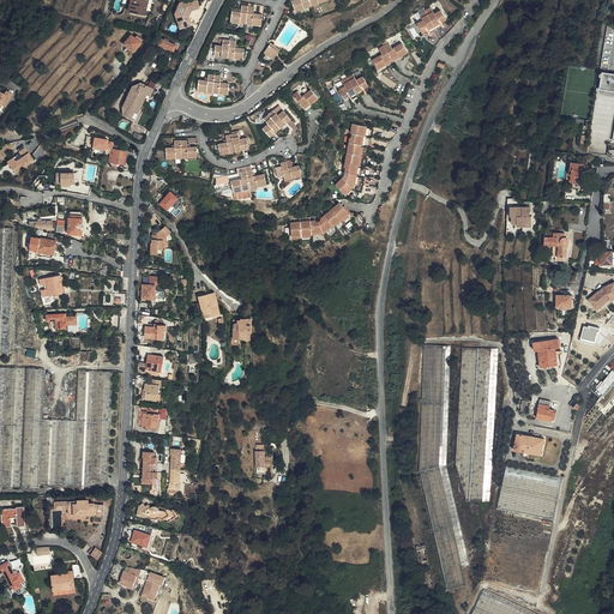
[(144,13),(148,0),(132,0),(131,10),(144,13)]
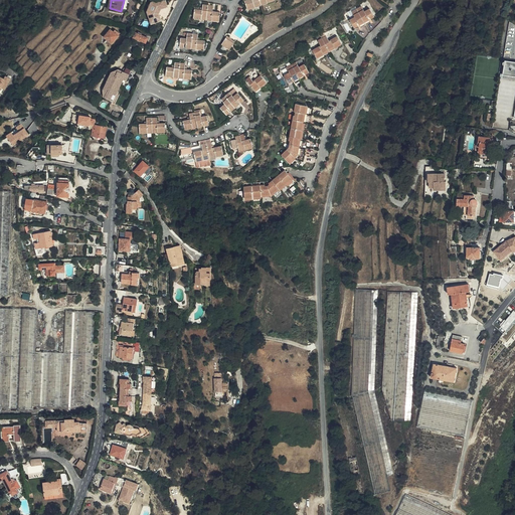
[(164,0),(160,0),(154,2),(151,4),(147,11),(151,23),(160,19),(158,14),(160,10),(167,7),(164,0)]
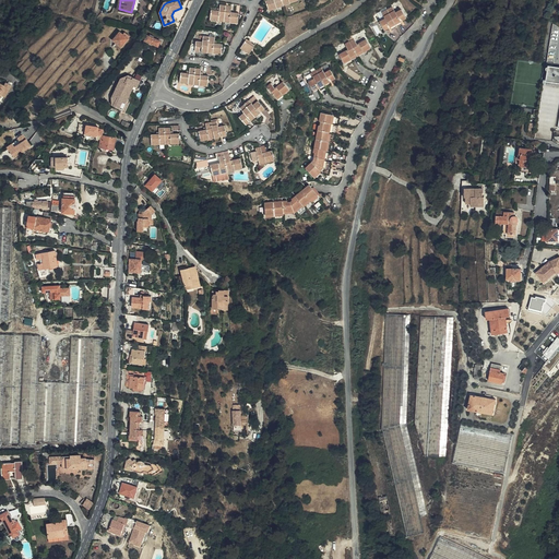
[(164,4),(167,2),(167,1),(162,3),(156,12),(162,25),(164,25),(159,12),(164,4)]
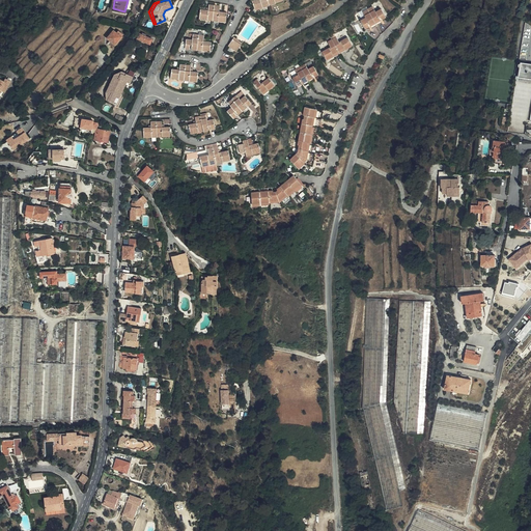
[(212,19),(213,7),(207,7),(206,11),(199,10),(198,20),(206,21),(207,19),(212,19)]
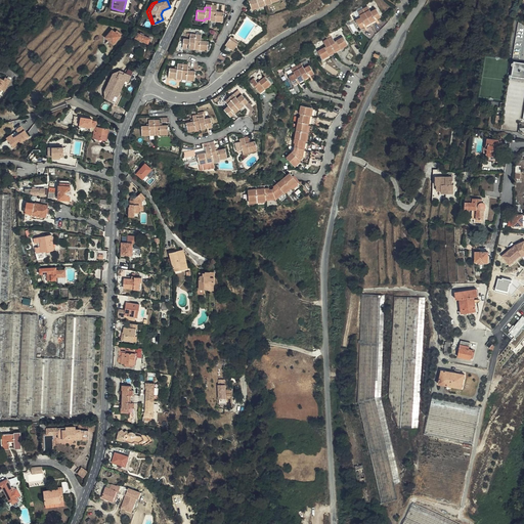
[(215,12),(215,7),(210,7),(209,18),(213,19),(213,22),(221,23),(222,12),(215,12)]
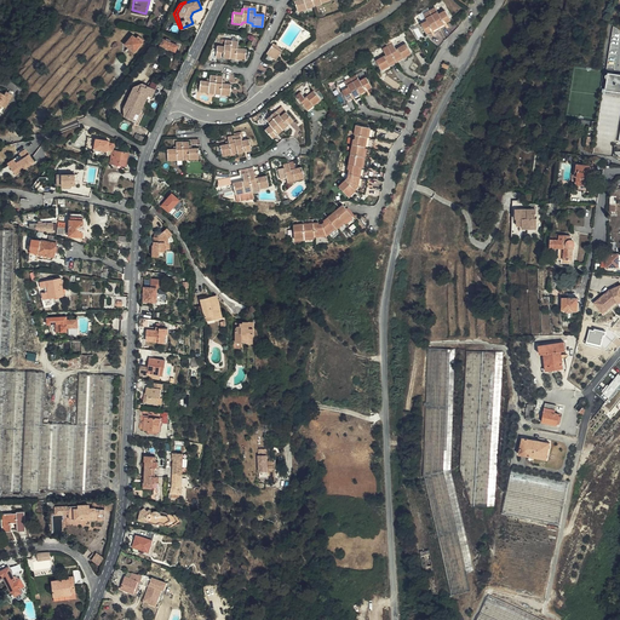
[(424,35),(428,33),(430,29),(429,29),(431,28),(438,15),(437,16),(434,9),(422,15),(425,22),(419,24),(424,35)]
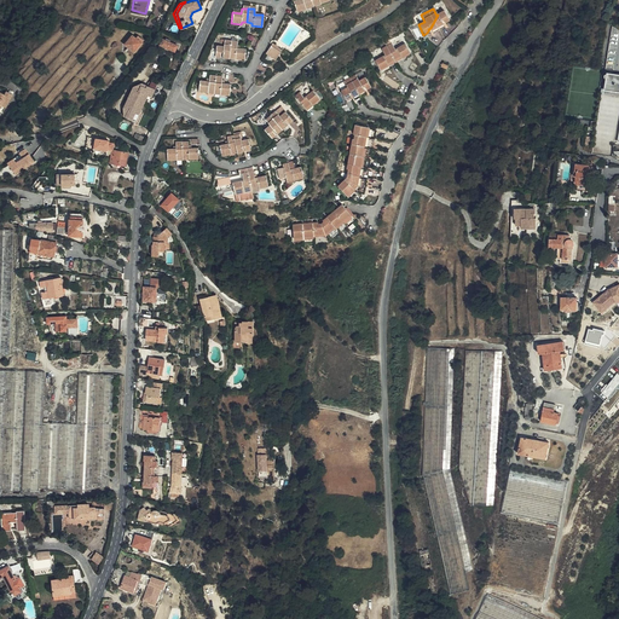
[(443,12),(438,15),(431,28),(440,23),(441,25),(449,22),(443,12)]
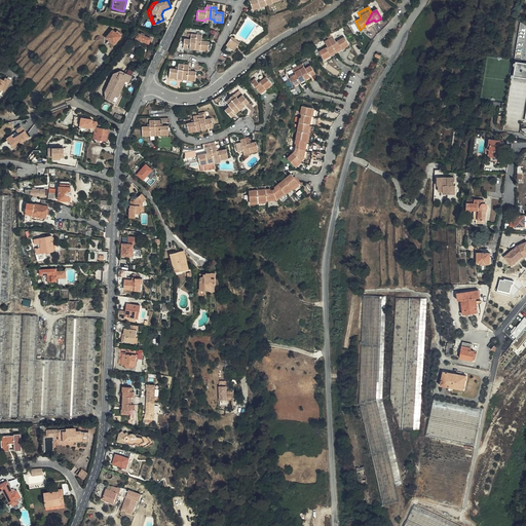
[(374,20),(366,24),(365,25),(366,27),(367,29),(376,25),(375,22),(374,20)]
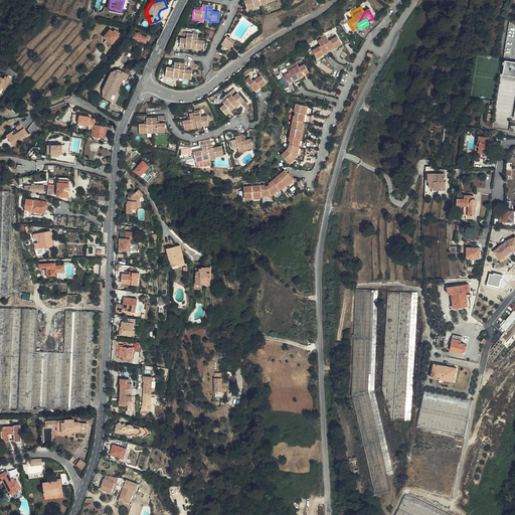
[(111,43),(119,33),(115,30),(113,32),(109,29),(103,37),(111,43)]
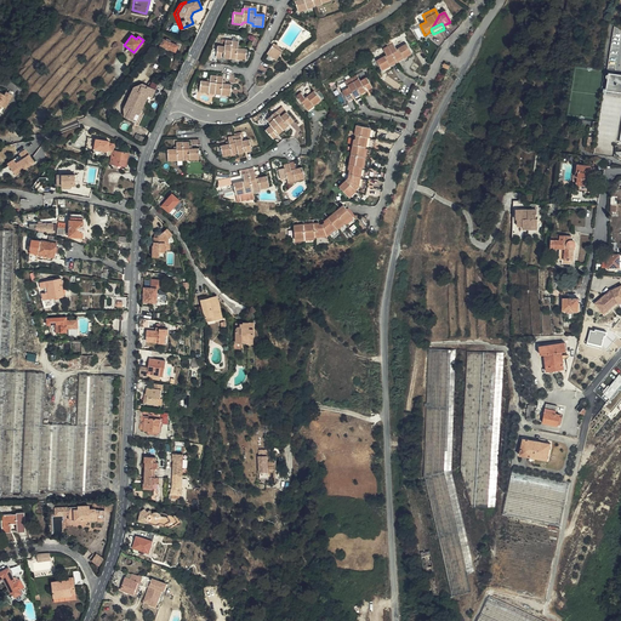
[(177,46),(170,43),(171,41),(167,39),(166,41),(163,39),(160,45),(174,52),(177,46)]
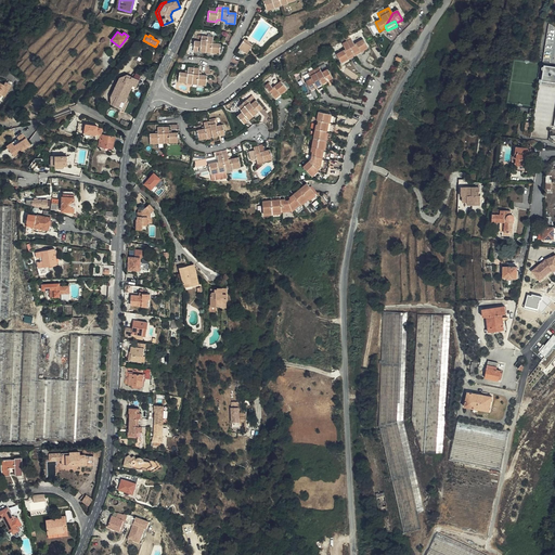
[(205,51),(206,38),(199,37),(199,42),(193,42),(192,52),(196,52),(196,48),(198,48),(198,50),(205,51)]
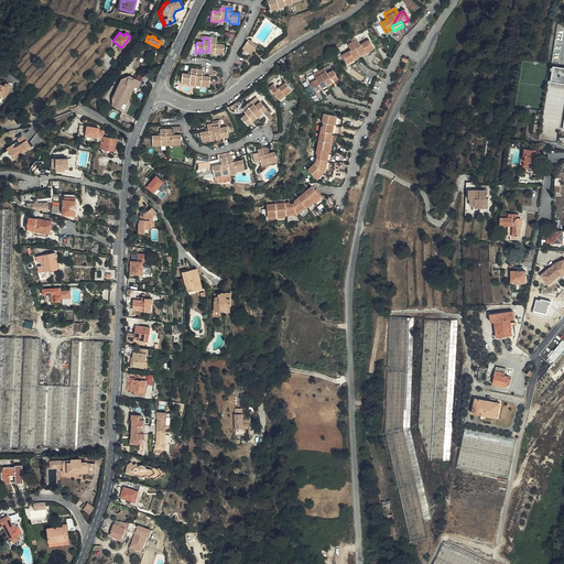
[(344,62),(351,57),(350,56),(361,50),(362,52),(371,47),(366,39),(357,43),(354,38),(345,42),(347,47),(338,53),(344,62)]
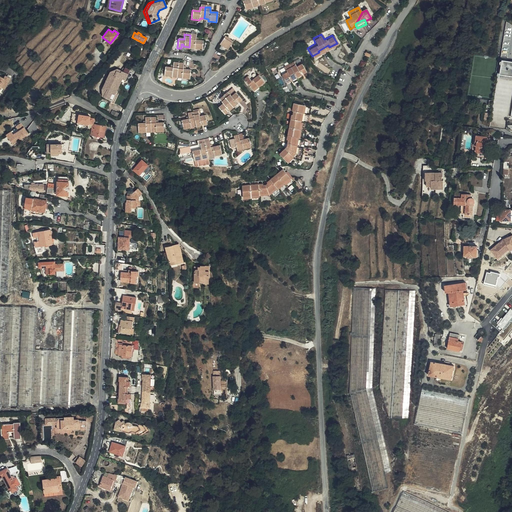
[(195,35),(190,35),(189,47),(193,48),(193,50),(201,50),(202,42),(194,40),(195,35)]
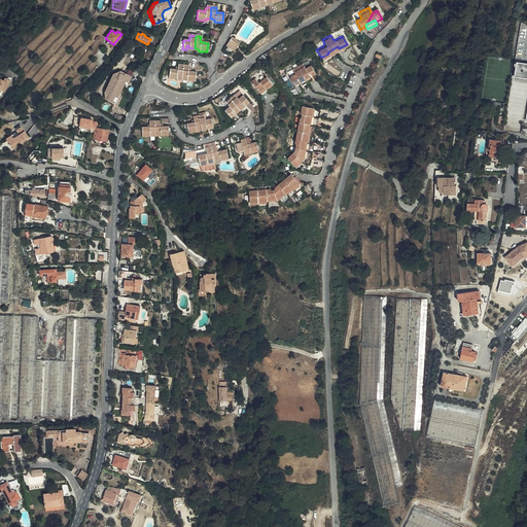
[(234,41),(235,39),(231,37),(226,43),(231,46),(230,48),(234,51),(238,43),(234,41)]
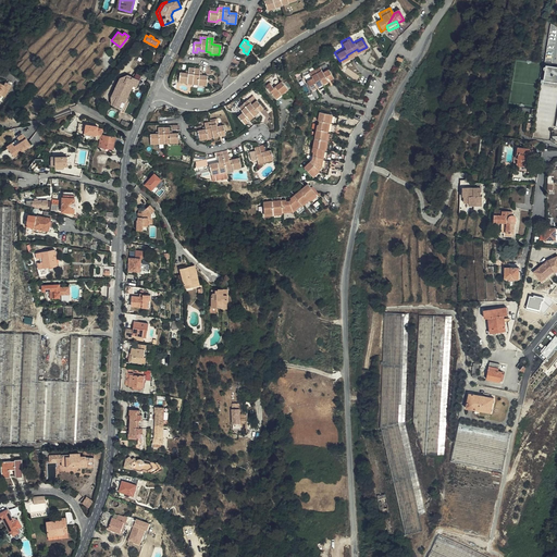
[(346,56),(347,57),(348,58),(359,52),(358,51),(357,49),(346,56)]
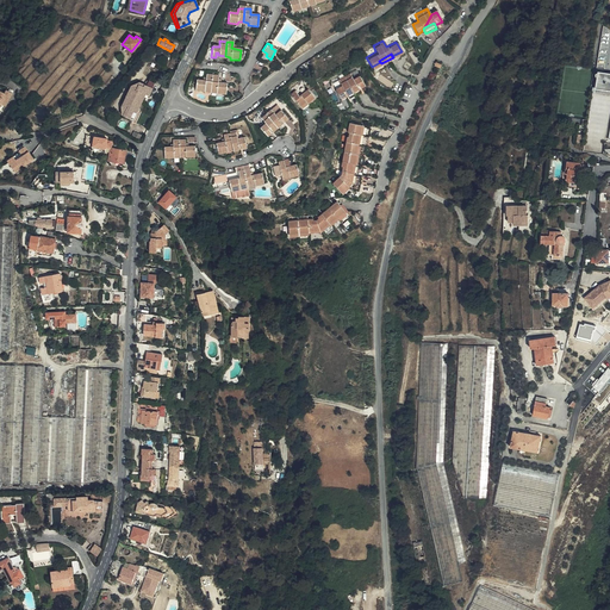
[(336,97),(342,93),(341,91),(353,85),(354,87),(361,83),(355,74),(349,78),(346,72),(334,78),(337,83),(330,87),(336,97)]
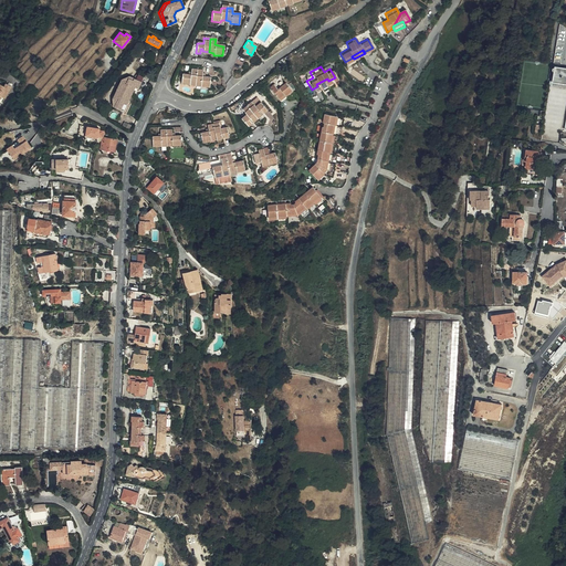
[(555,72),(556,72),(558,72),(556,83),(557,83),(562,84),(565,84),(565,67),(564,67),(559,67),(558,69),(557,69),(556,69),(555,69),(555,70),(555,71),(555,72)]
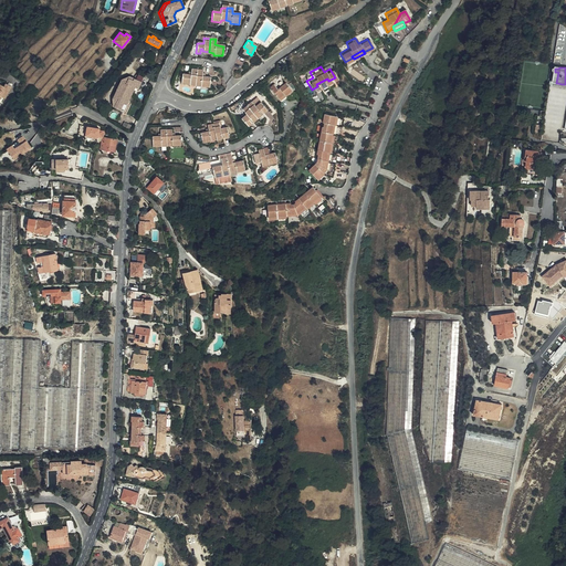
[(197,83),(198,70),(192,69),(191,75),(184,74),(182,85),(191,85),(191,83),(197,83)]
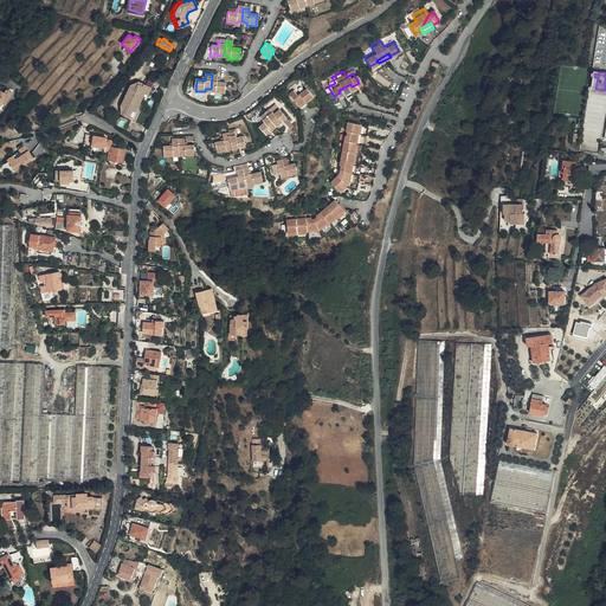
[(218,75),(212,75),(211,89),(216,90),(216,92),(225,92),(226,82),(218,81),(218,75)]
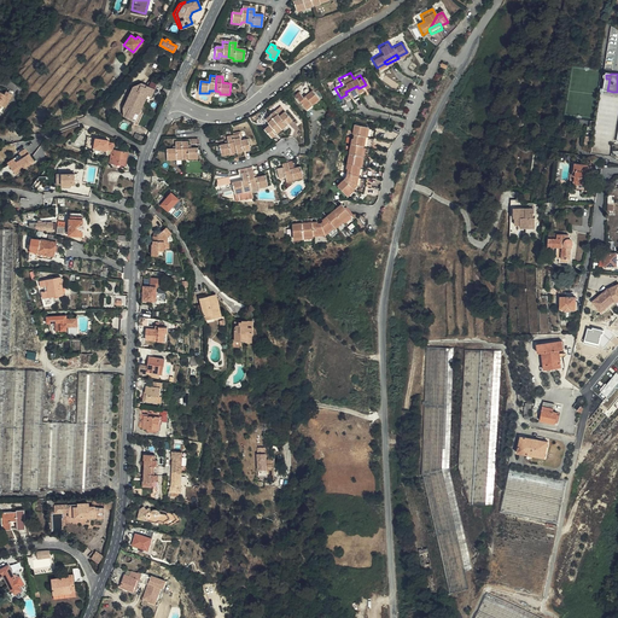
[(9,105),(17,92),(11,88),(10,92),(0,86),(0,108),(3,108),(1,106),(4,101),(5,103),(9,105)]
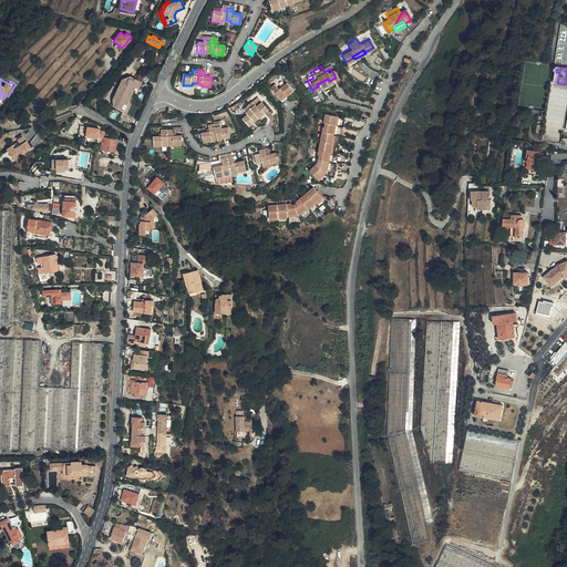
[(127,101),(134,88),(138,90),(142,82),(134,79),(133,81),(131,80),(129,84),(123,82),(114,99),(117,101),(114,107),(121,111),(125,101),(127,101)]
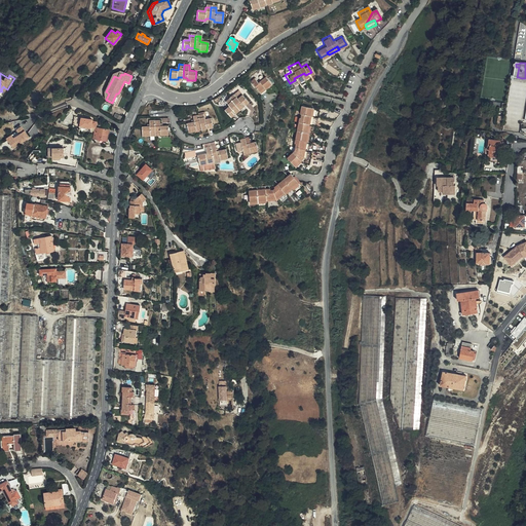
[(248,78),(256,89),(261,85),(263,88),(271,82),(265,73),(256,80),(253,75),(248,78)]
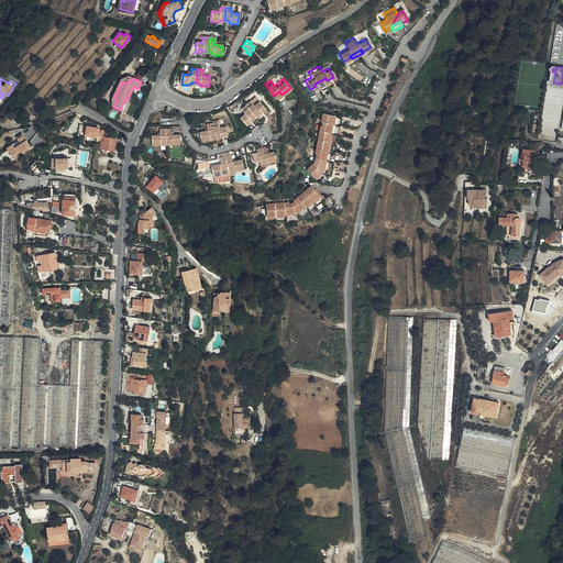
[(315,84),(316,86),(318,89),(328,84),(327,80),(326,78),(315,84)]
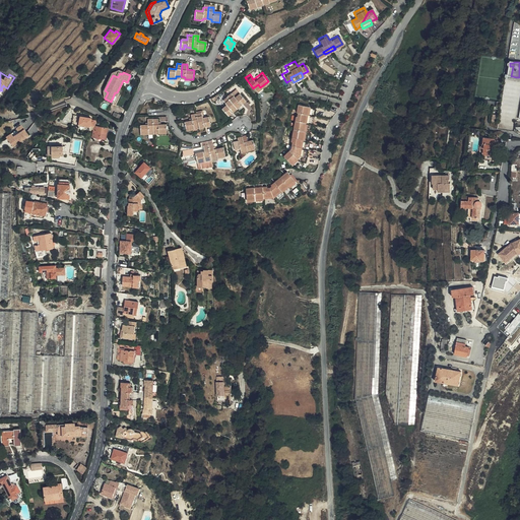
[(232,90),(228,94),(237,105),(240,102),(238,100),(239,99),(242,102),(246,98),(240,90),(235,94),(232,90)]
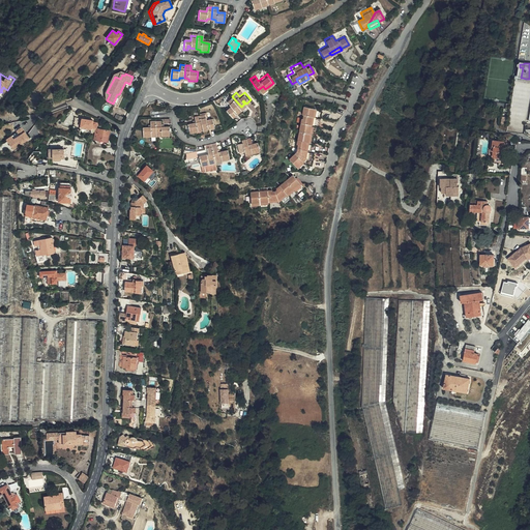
[(241,107),(232,96),(227,100),(231,105),(226,109),(233,116),(239,111),(238,109),(241,107)]
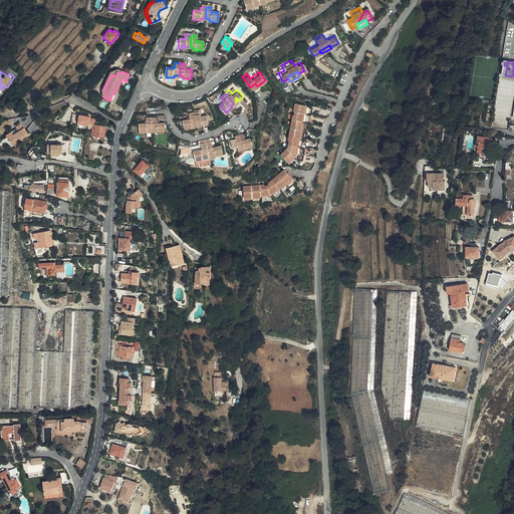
[(280,161),(288,155),(290,146),(291,144),(292,138),(292,136),(294,136),(295,130),(295,126),(297,119),(296,118),(297,113),(298,111),(299,111),(300,104),(300,103),(288,101),(287,109),(288,109),(287,113),(286,113),(280,139),(282,139),(281,145),(272,152),(280,161)]
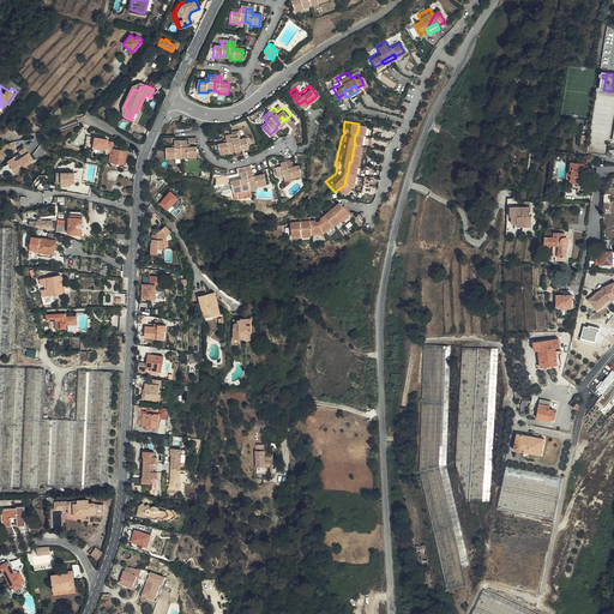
[(239,131),(233,132),(236,148),(241,146),(240,144),(242,144),(242,149),(250,148),(247,136),(241,137),(239,131)]
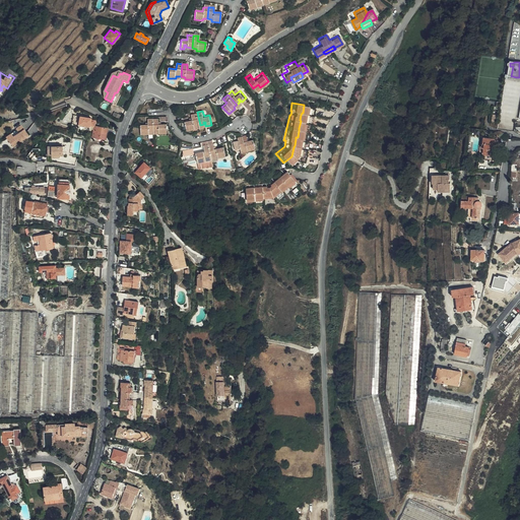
[(200,125),(197,112),(191,114),(193,119),(185,121),(187,130),(195,128),(195,126),(200,125)]
